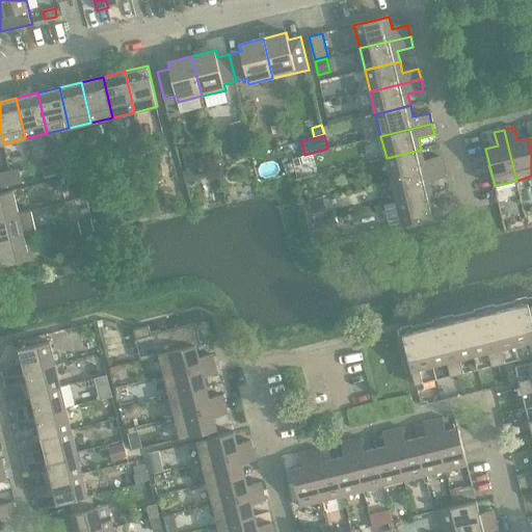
[(155,140),(142,143),(144,152),(157,149),(155,140)]
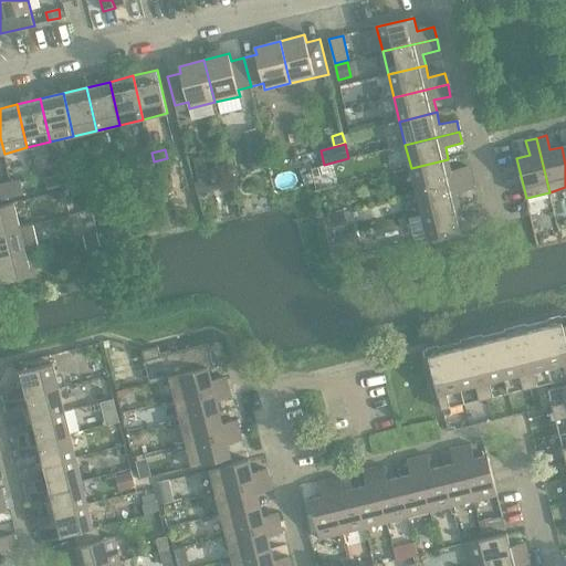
[(154,161),(152,153),(138,156),(140,165),(154,161)]
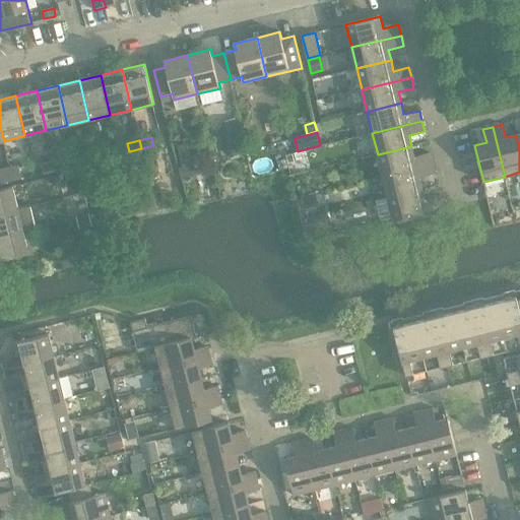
[(242,141),(231,144),(234,156),(245,153),(242,141)]
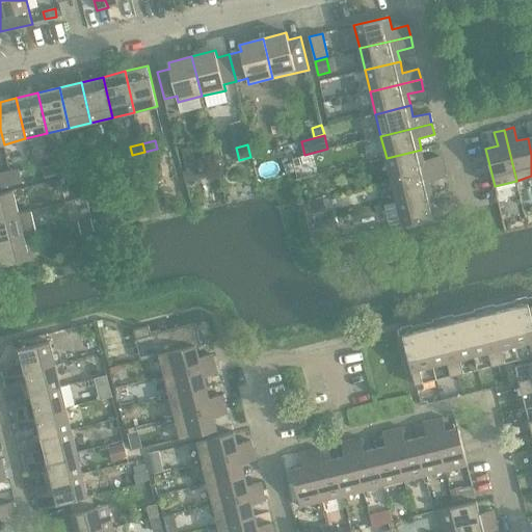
[(421,150),(387,158),(392,180),(443,167),(440,156),(424,160),(421,150)]
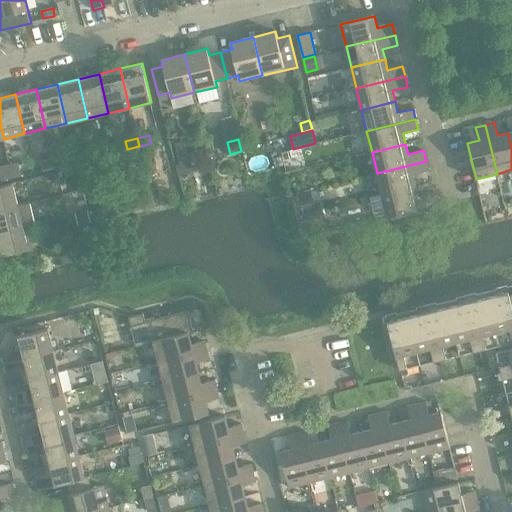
[(107,145),(95,148),(97,157),(109,154),(107,145)]
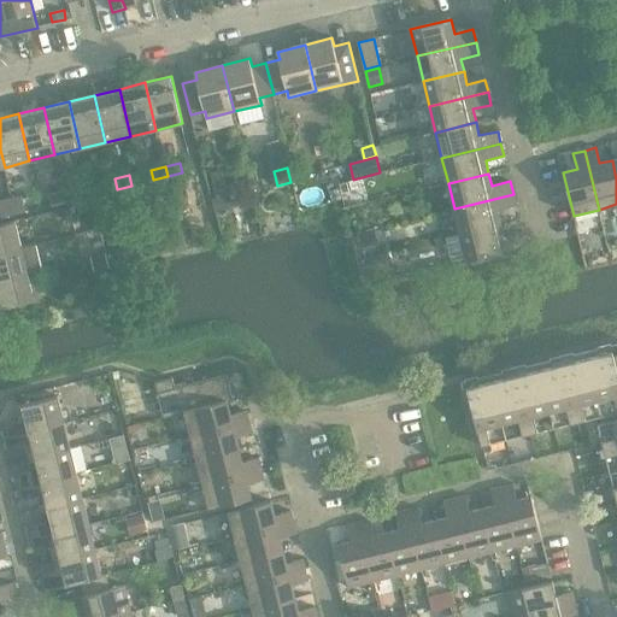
[(117,189),(115,178),(100,182),(103,193),(117,189)]
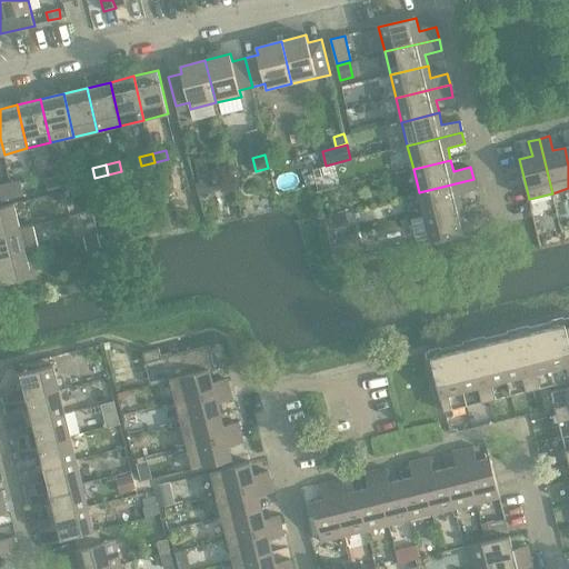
[(72,172),(59,176),(61,186),(75,182),(72,172)]
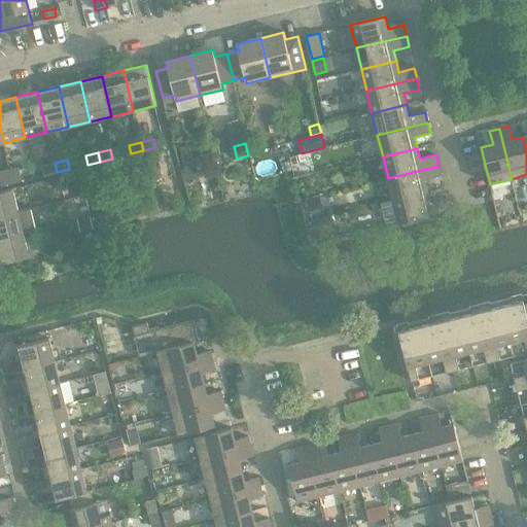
[(290,161),(281,164),(283,173),(292,170),(290,161)]
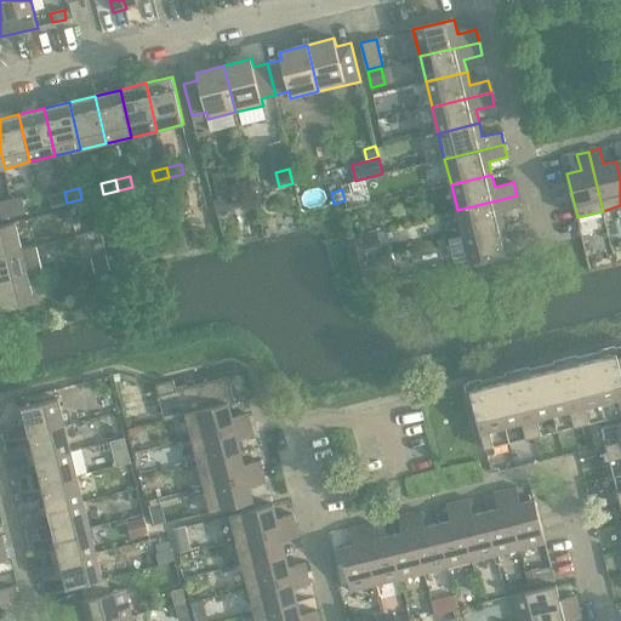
[(67,203),(64,192),(50,195),(52,206),(67,203)]
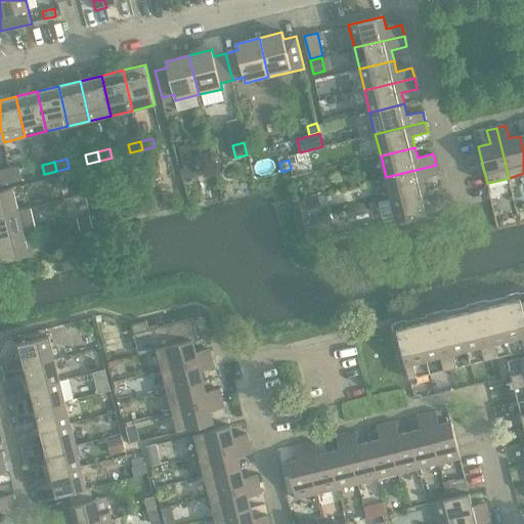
[(436,165),(386,177),(391,199),(425,189),(423,179),(438,175),(436,165)]
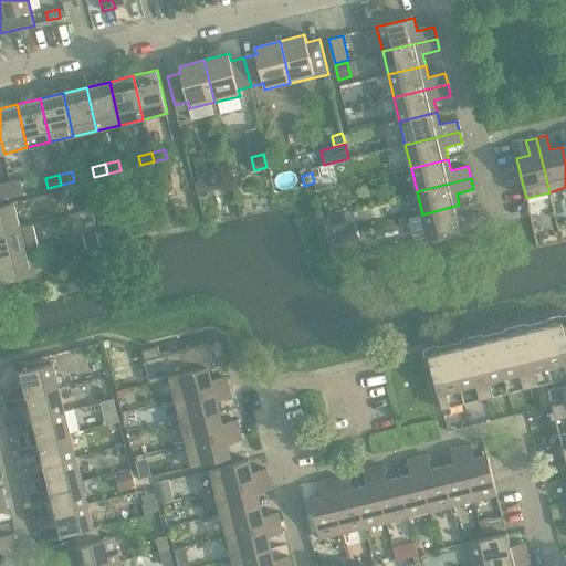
[(20,180),(11,182),(14,196),(23,194),(20,180)]
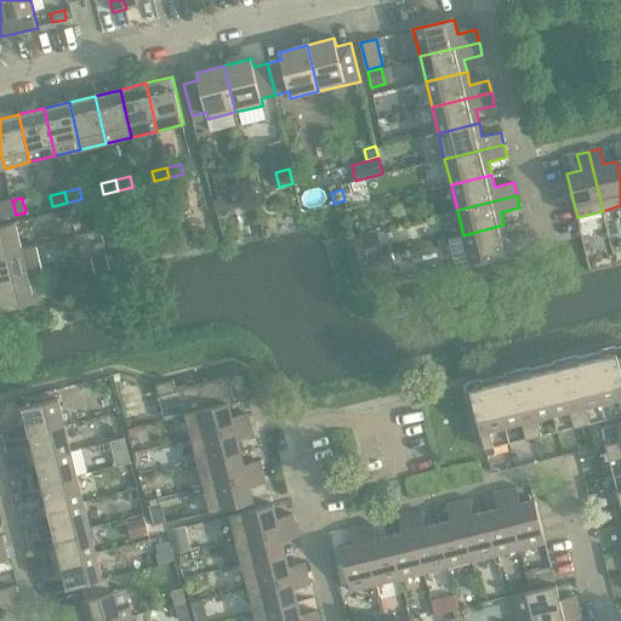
[(0,218),(16,215),(12,200),(0,203),(0,218)]
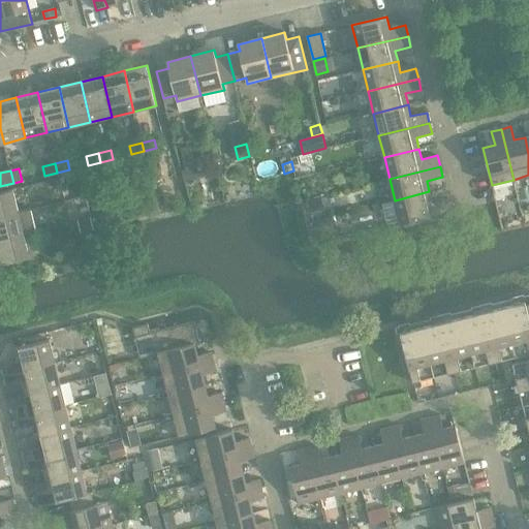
[(0,217),(19,213),(12,190),(0,192),(0,217)]
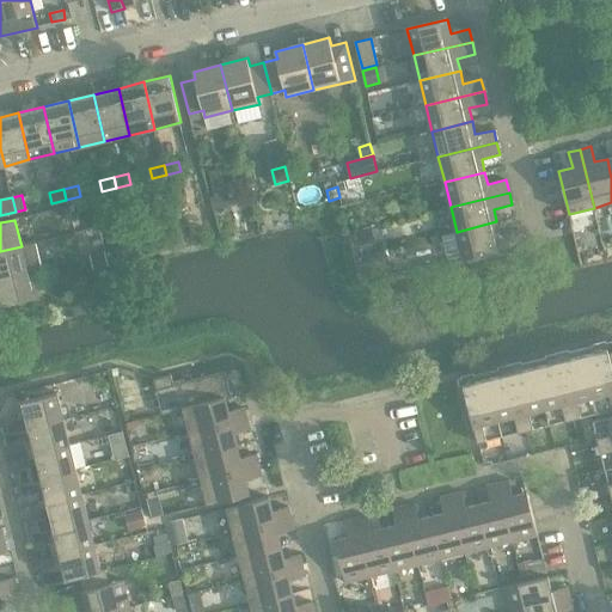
[(496,221),(457,232),(463,258),(521,244),(518,230),(500,234),(496,221)]
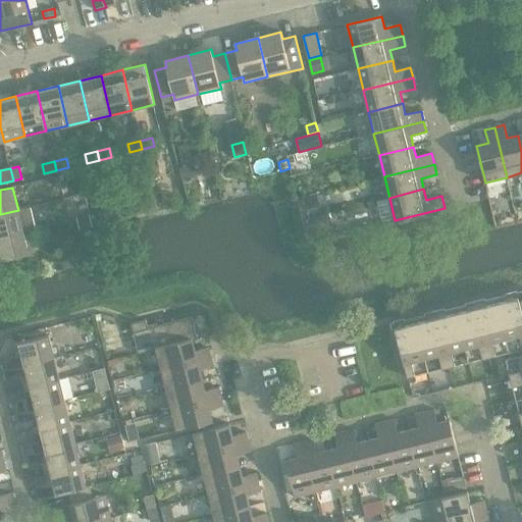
[(316,194),(303,197),(306,211),(319,208),(316,194)]
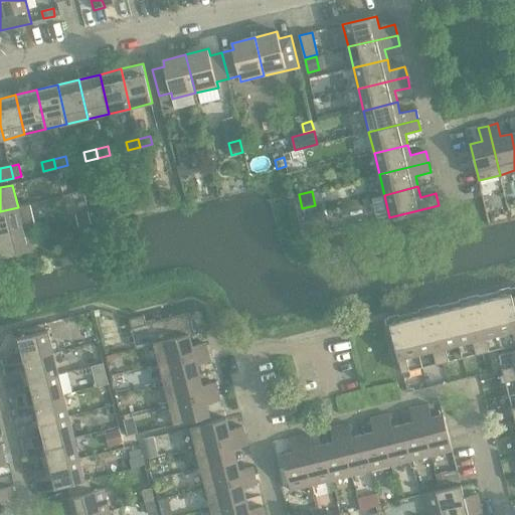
[(30,204),(18,207),(0,211),(0,233),(23,228),(35,225),(30,204)]
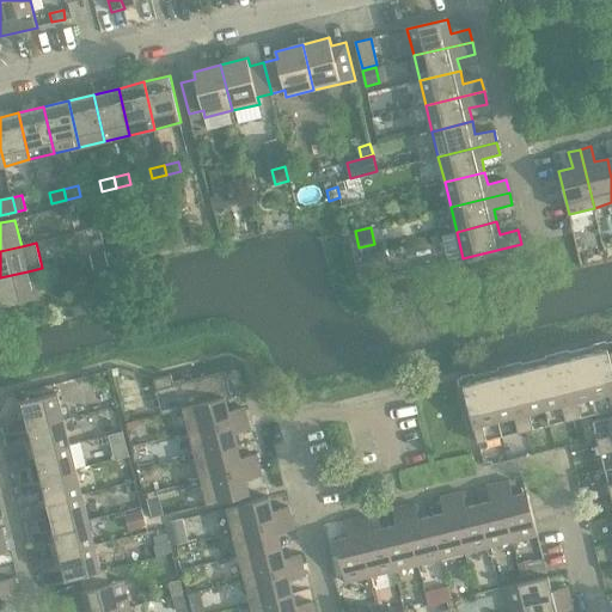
[(386,251),(363,256),(366,267),(389,262),(386,251)]
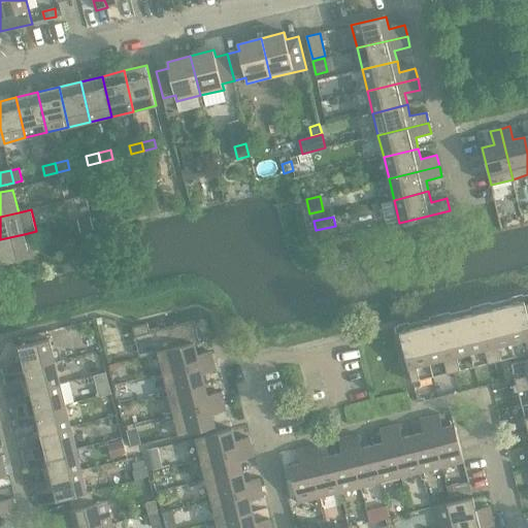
[(91,218),(78,221),(81,233),(95,230),(91,218)]
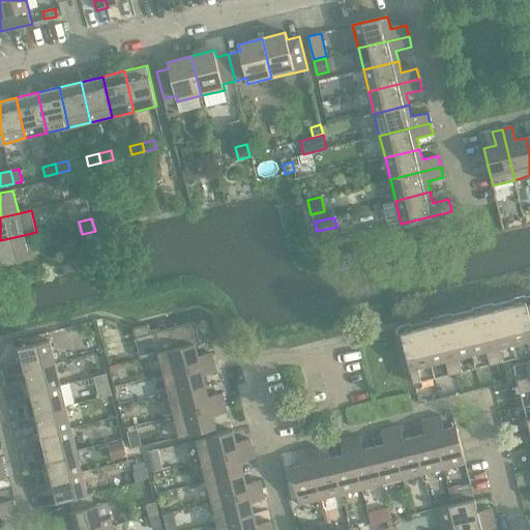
[(24,235),(0,240),(0,265),(29,258),(24,235)]
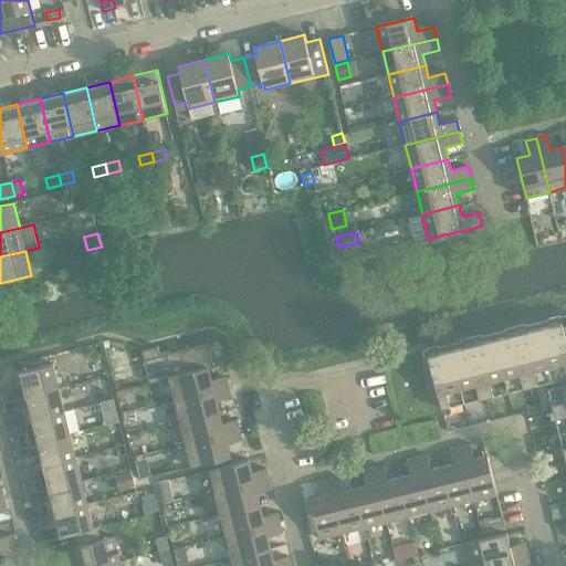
[(565,338),(562,322),(538,328),(553,383),(551,383),(553,388),(565,385),(565,338)]
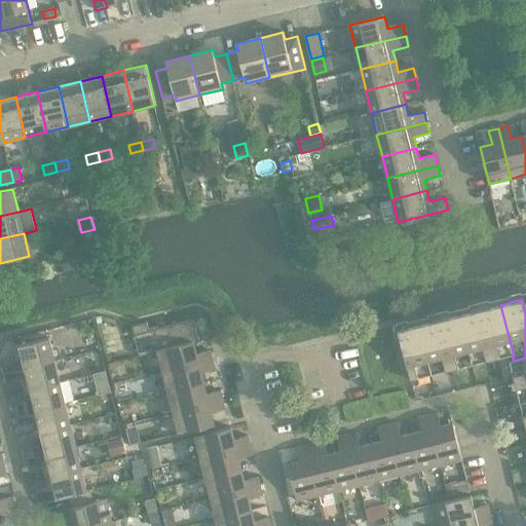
[(500,305),(481,309),(493,361),(512,355),(514,355),(500,305)]
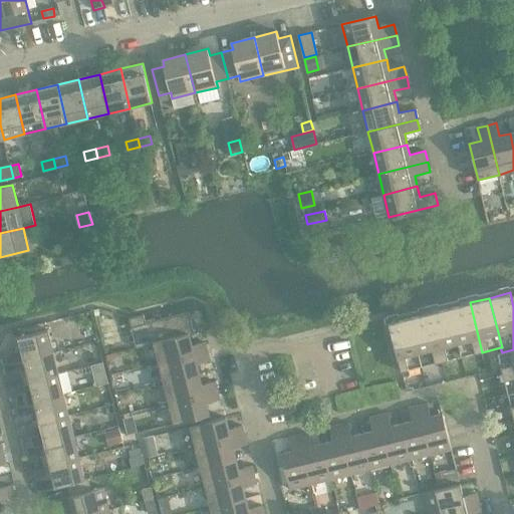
[(470,302),(450,307),(462,357),(482,352),(470,302)]
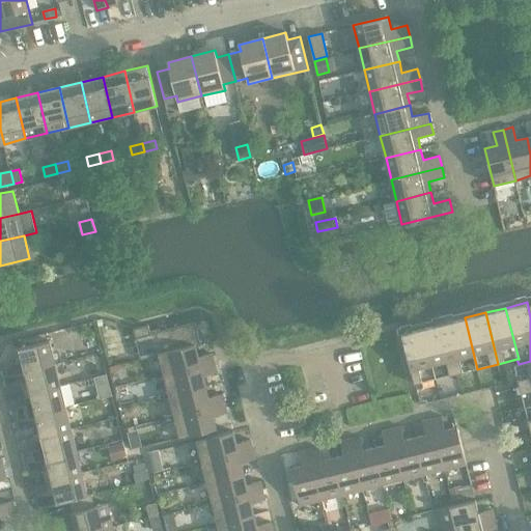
[(465,317),(444,323),(456,374),(477,369),(465,317)]
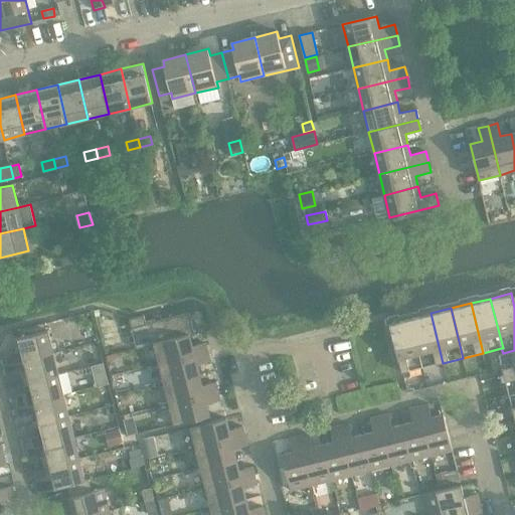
[(137,349),(154,345),(154,344),(190,335),(190,336),(195,335),(189,313),(146,324),(144,316),(130,319),(137,349)]
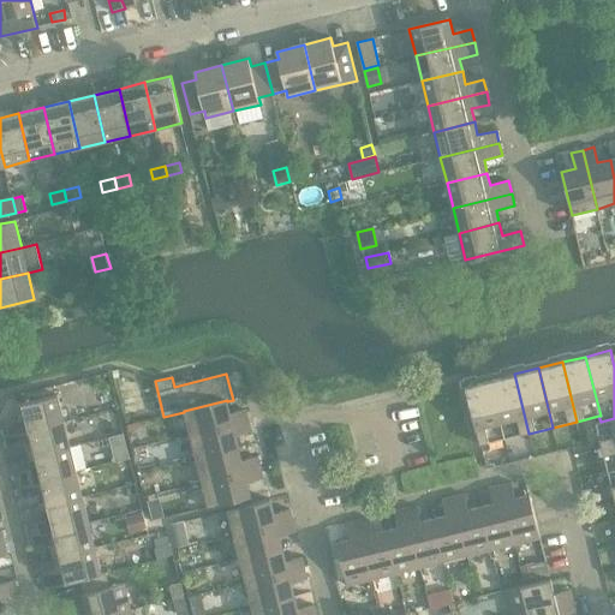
[(514,374),(490,380),(505,439),(529,434),(514,374)]
